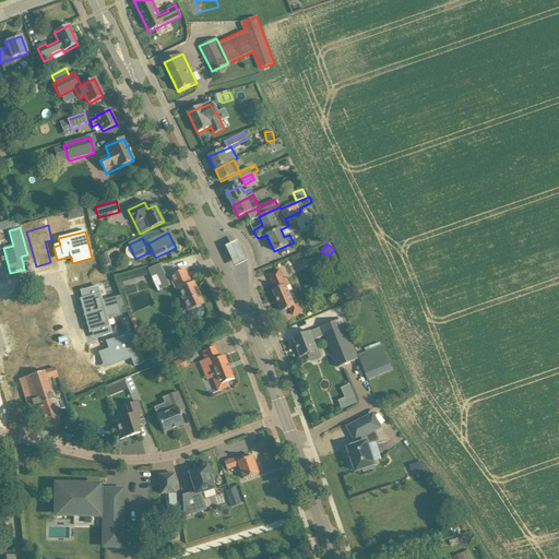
[(110,264),(106,253),(99,257),(104,266),(110,264)]
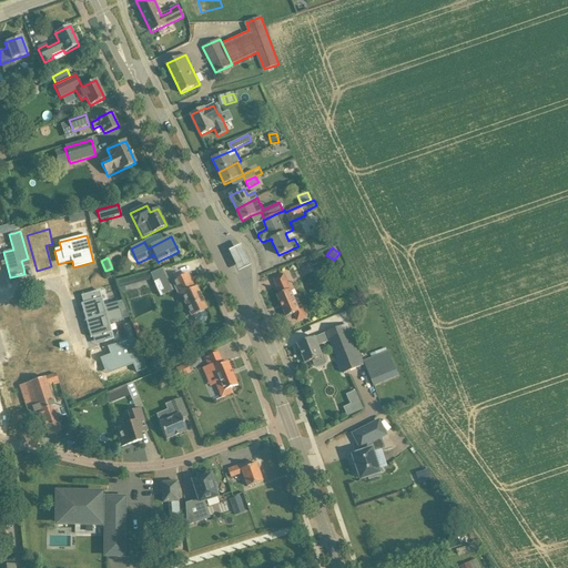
[(163,269),(150,274),(160,296),(173,291),(163,269)]
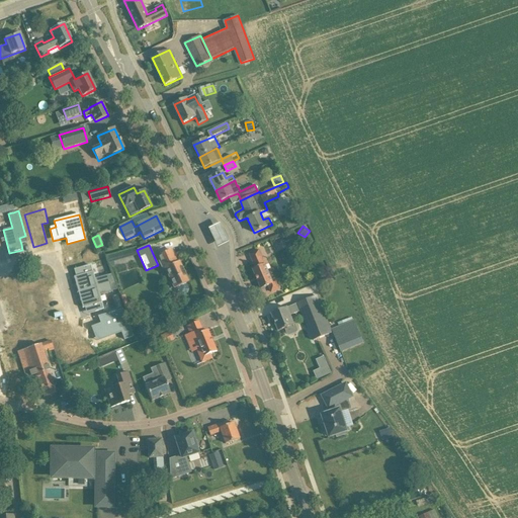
[(174,288),(176,287),(179,294),(183,295),(187,294),(189,290),(185,283),(188,282),(178,262),(176,263),(171,250),(157,256),(163,270),(165,269),(174,288)]
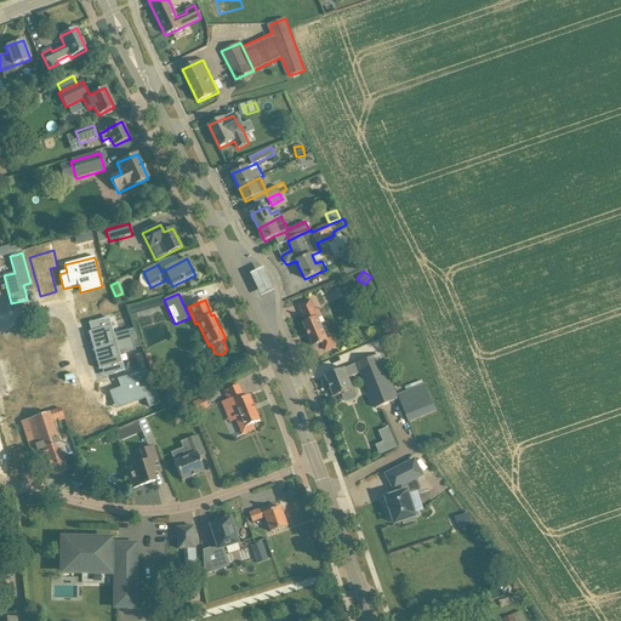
[(300,306),(307,322),(303,324),(313,347),(323,343),(325,351),(335,347),(331,339),(328,340),(315,312),(311,301),(300,306)]
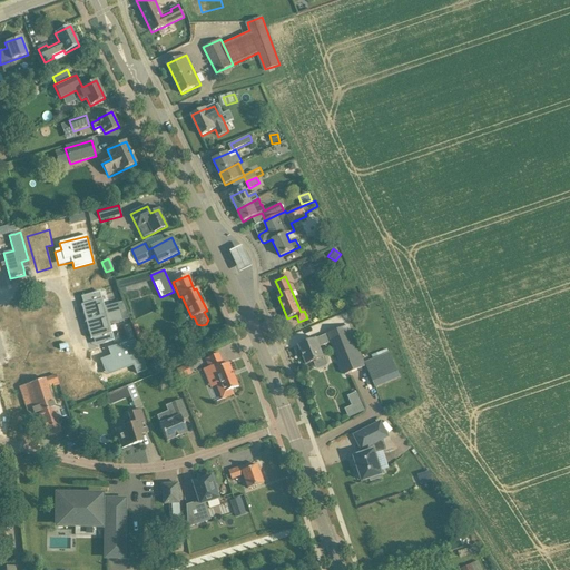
[(84,304),(81,305),(84,315),(82,316),(85,322),(120,312),(118,303),(104,307),(99,292),(90,295),(92,302),(84,304)]
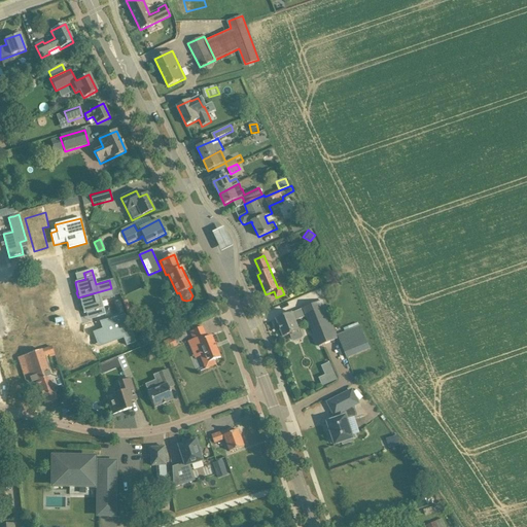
[(111,288),(78,297),(80,304),(81,304),(83,314),(85,313),(95,311),(97,317),(104,315),(100,301),(113,296),(111,288)]
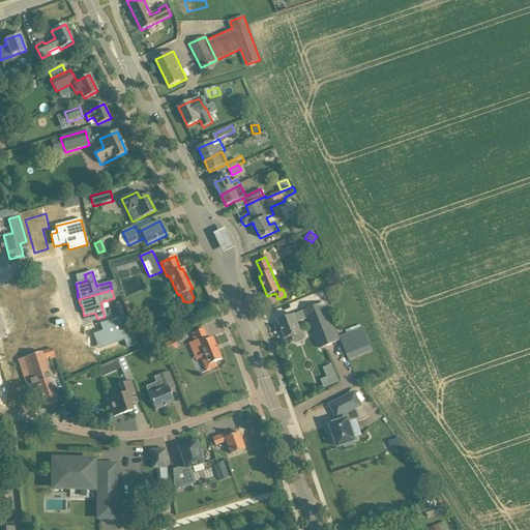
[(277,321),(285,340),(301,333),(297,323),(308,318),(321,349),(336,343),(321,304),(288,318),(277,321)]
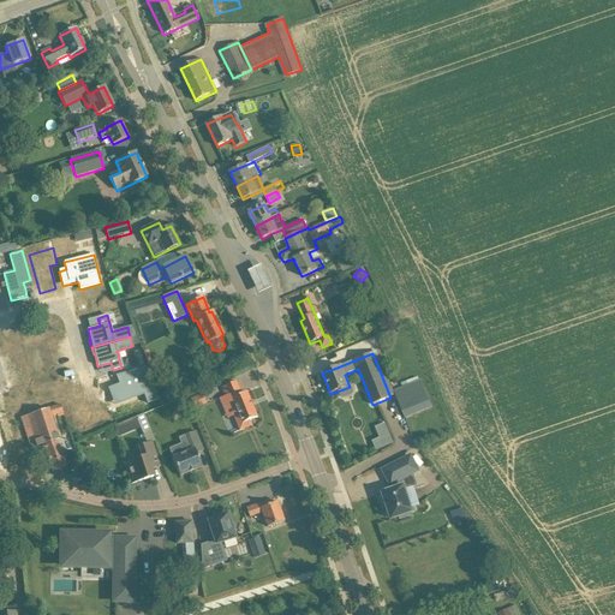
[(159,400),(145,366),(115,376),(117,377),(120,376),(123,382),(121,382),(123,383),(109,389),(115,404),(144,393),(148,402),(147,402),(147,404),(159,400)]
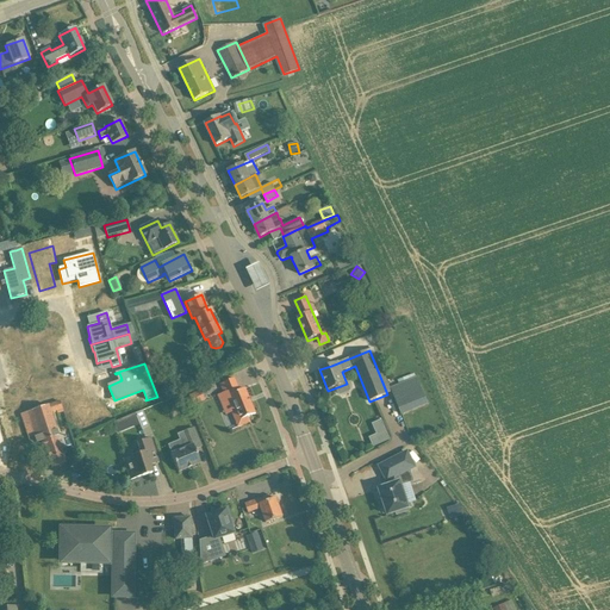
[(232,414),(234,416),(238,428),(250,422),(249,417),(256,414),(246,390),(241,391),(235,379),(221,385),(225,393),(228,393),(236,412),(232,414)]
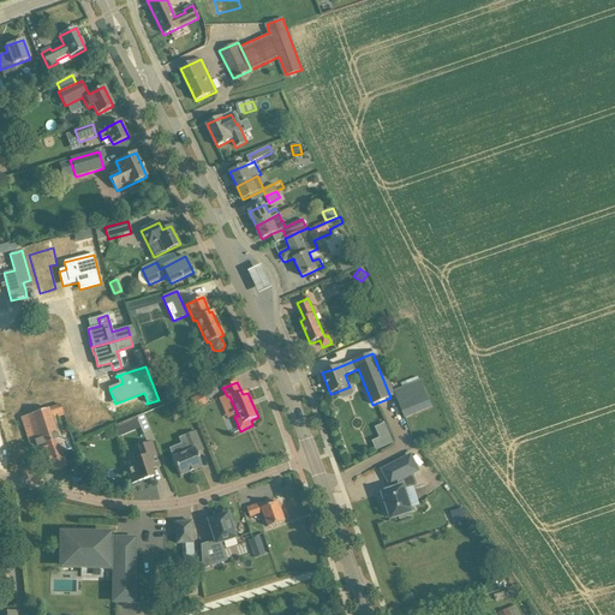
[(402,387),(393,390),(399,405),(408,400),(402,387)]
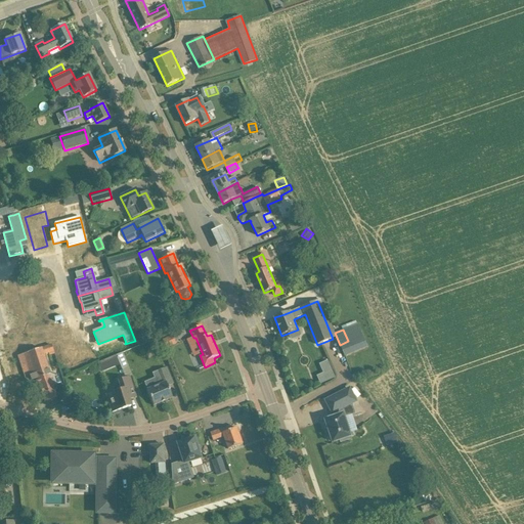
[(165,348),(176,343),(173,337),(162,341),(165,348)]
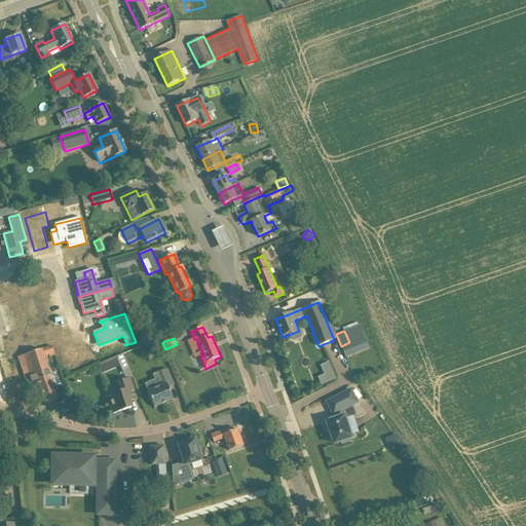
[(153,344),(149,350),(155,355),(160,349),(153,344)]
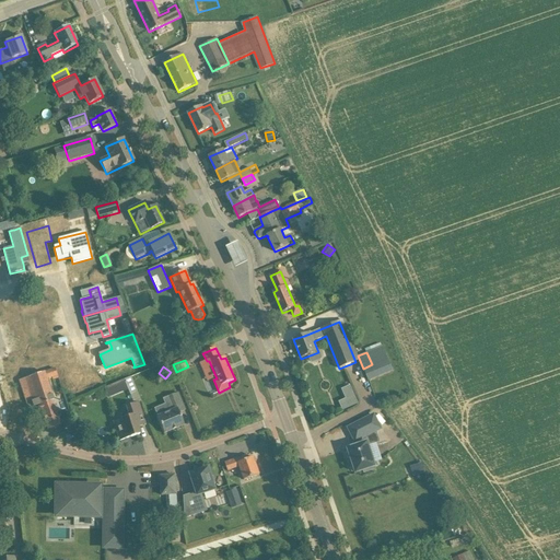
[(51,401),(54,400),(44,372),(24,380),(27,389),(33,408),(37,407),(38,412),(42,411),(47,429),(60,426),(51,401)]
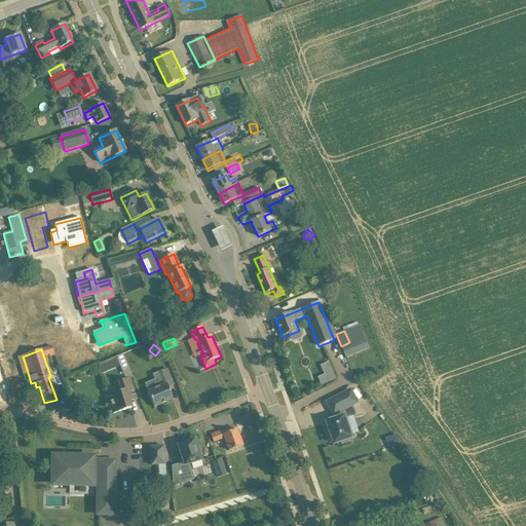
[(122,354),(116,357),(120,367),(121,370),(128,368),(122,354)]
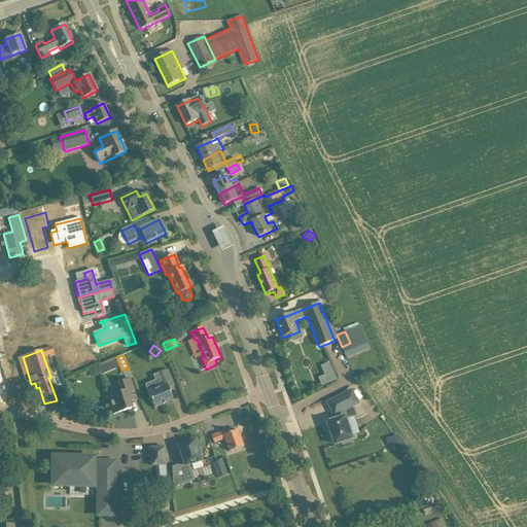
[(321,365),(325,375),(319,377),(323,386),(338,379),(329,361),(321,365)]
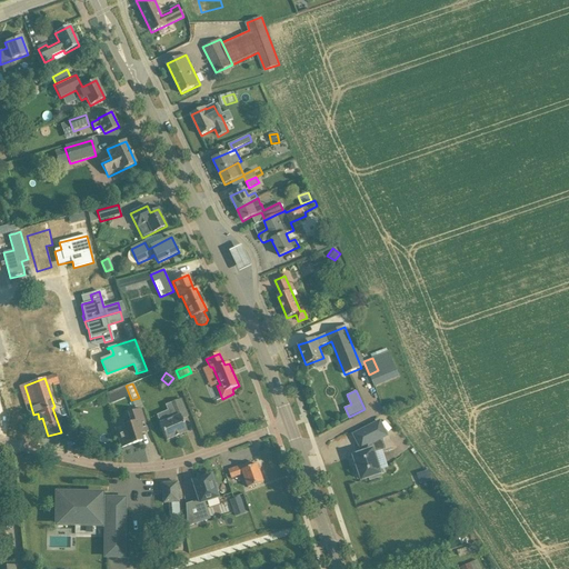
[(105,397),(97,400),(100,407),(107,403),(105,397)]
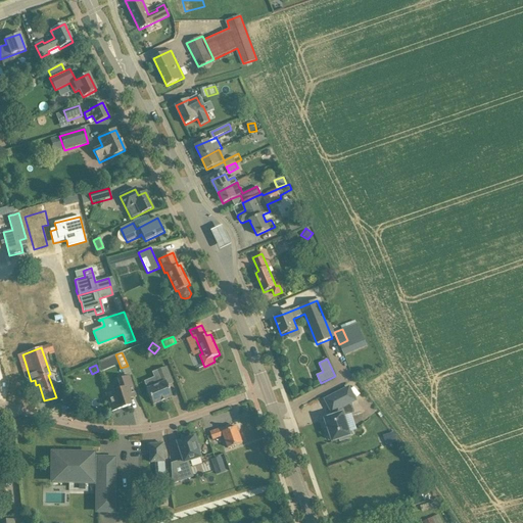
[(160,385),(147,391),(152,405),(172,397),(167,385),(173,383),(165,367),(155,372),(160,385)]
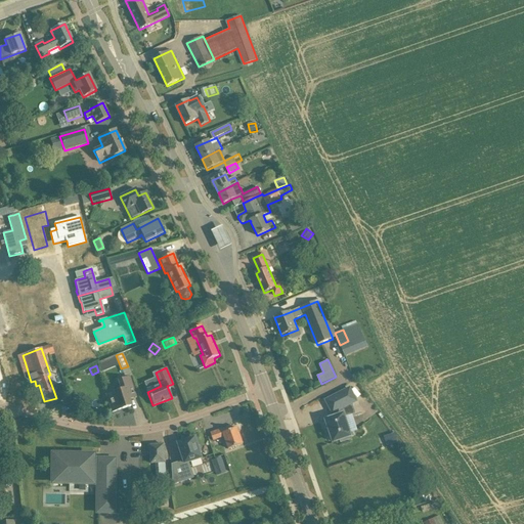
[(117,391),(106,394),(112,412),(131,406),(129,400),(136,398),(129,377),(125,378),(118,381),(120,388),(116,389),(117,391)]
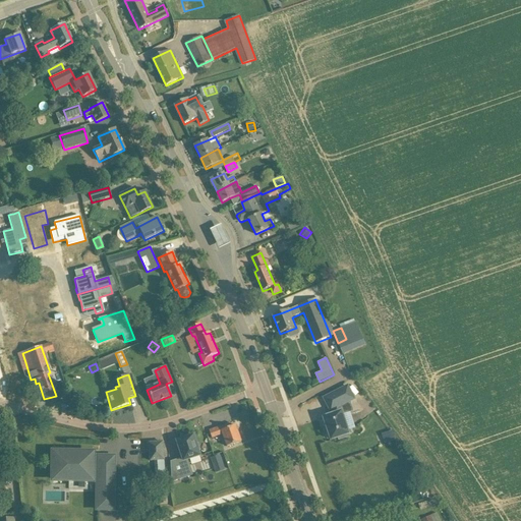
[(333,414),(323,417),(331,441),(338,439),(338,441),(349,438),(348,436),(350,435),(344,415),(354,411),(351,402),(356,400),(348,385),(323,398),(331,413),(332,412),(333,414)]
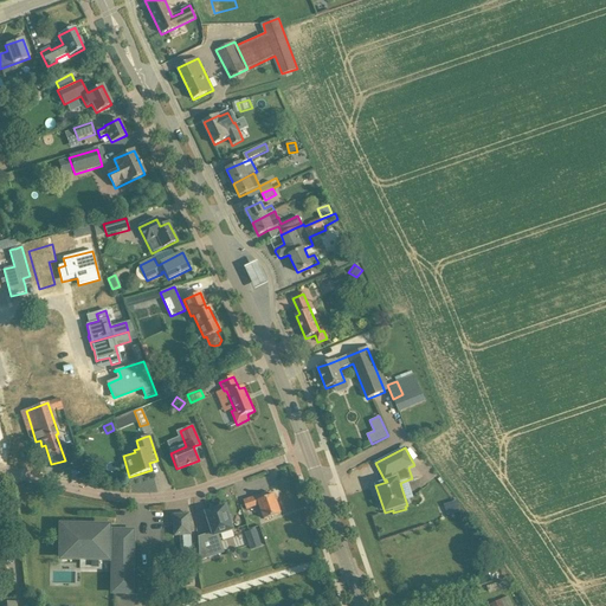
[(247,509),(259,505),(265,520),(281,514),(275,495),(270,497),(269,492),(244,501),(247,509)]
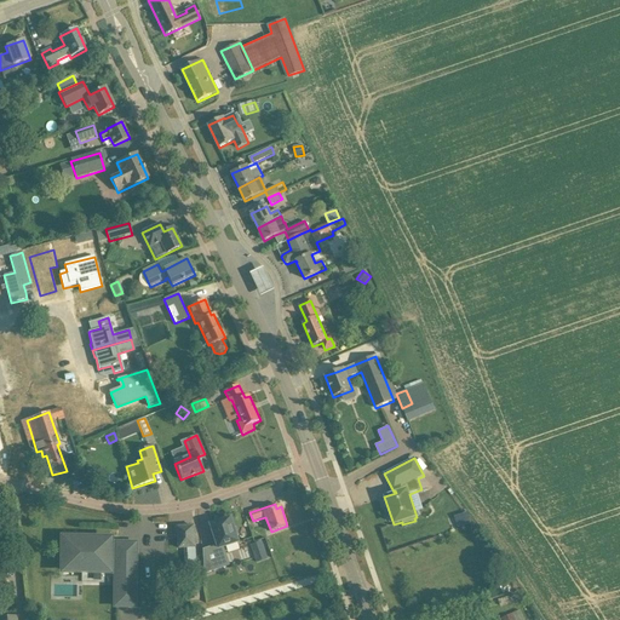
[(469,512),(455,516),(459,527),(472,522),(469,512)]
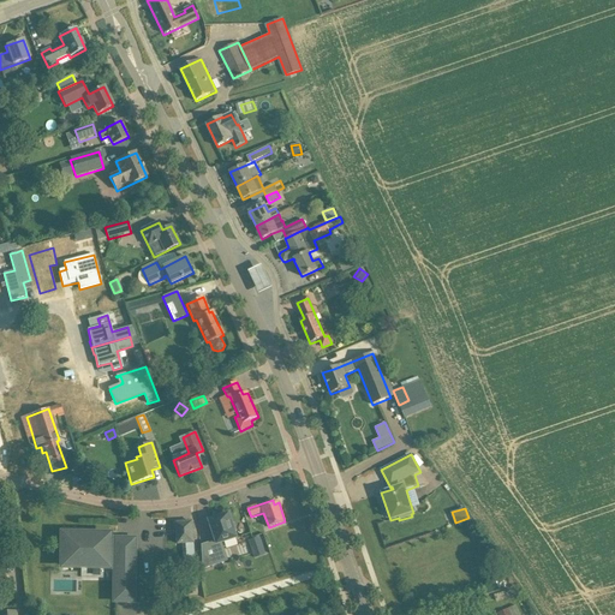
[(219,518),(209,520),(216,541),(202,545),(204,568),(227,561),(221,543),(237,538),(236,532),(237,531),(234,524),(232,524),(230,514),(226,515),(226,513),(218,515),(219,518)]
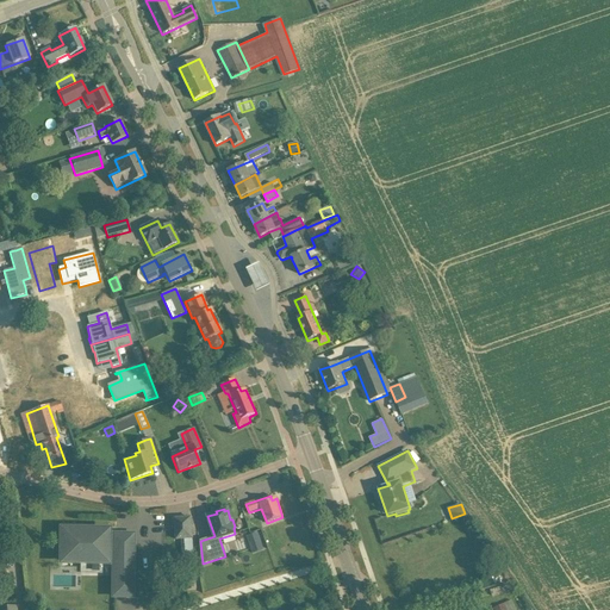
[(175,520),(176,540),(193,539),(191,518),(175,520)]
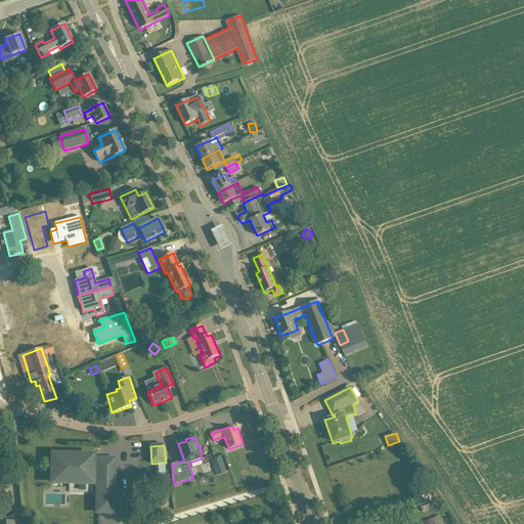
[(54,456),(54,483),(99,483),(98,512),(114,512),(114,508),(115,508),(115,492),(113,492),(113,467),(98,467),(98,471),(91,471),(91,460),(80,460),(80,457),(54,456)]
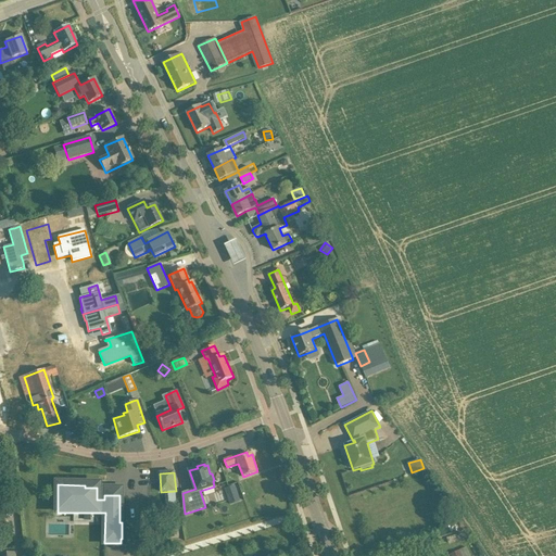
[(240,501),(235,485),(225,489),(230,505),(240,501)]
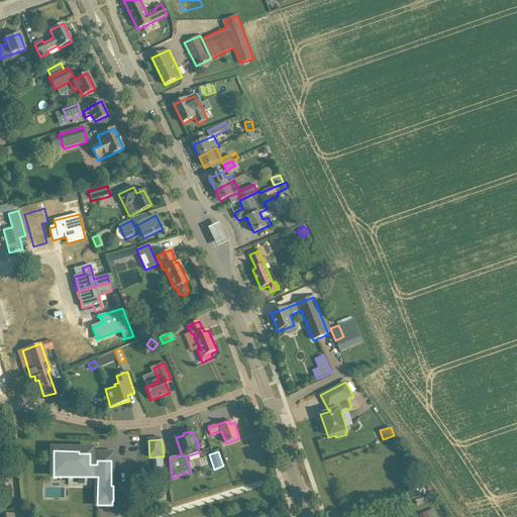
[(166,487),(158,487),(159,501),(167,500),(166,487)]
